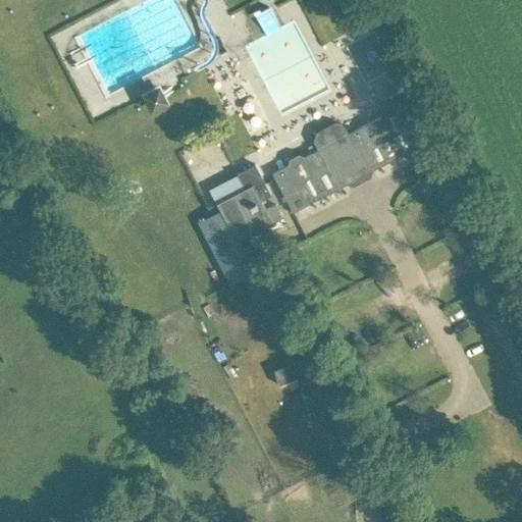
[(270,5),(261,12),(270,25),(279,19),(270,5)]
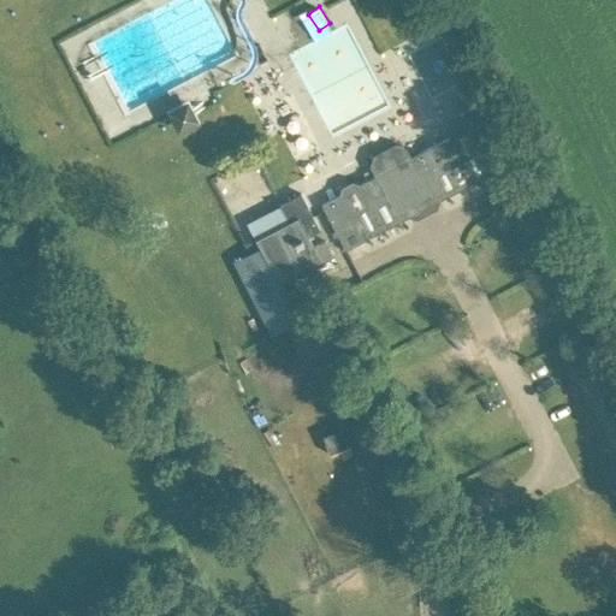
[(409,41),(369,57),(402,134),(440,118),(409,41)]
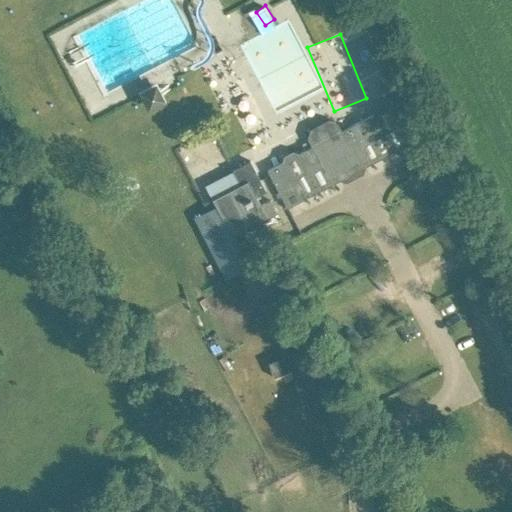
[(391,106),(410,142),(425,135),(405,98),(391,106)]
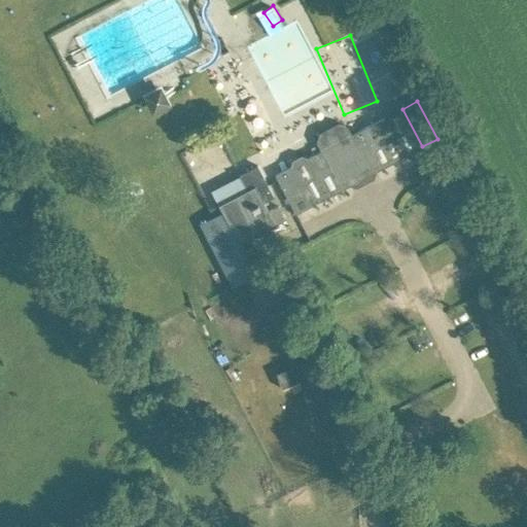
[(351,167),(358,179),(366,175),(359,163),(374,155),(372,150),(394,139),(384,117),(351,134),(346,125),(337,123),(318,132),(316,141),(321,150),(308,156),(319,178),(332,171),(335,176),(351,167)]
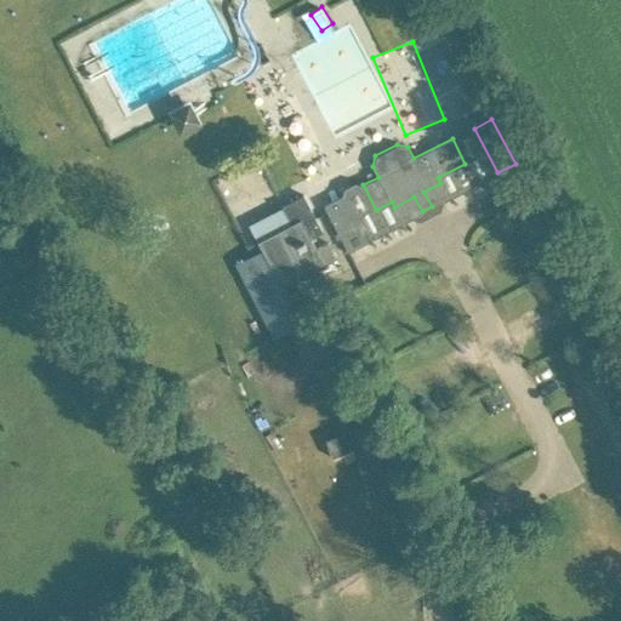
[(336,257),(328,240),(315,248),(311,237),(323,231),(303,194),(281,205),(291,222),(257,240),(280,286),(336,257)]
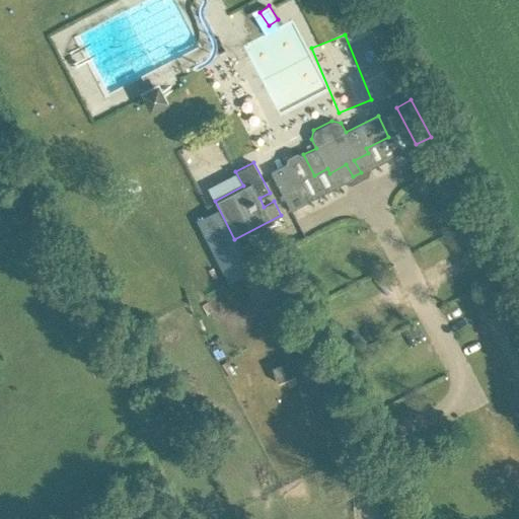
[(272,170),(291,209),(305,202),(286,163),(272,170)]
